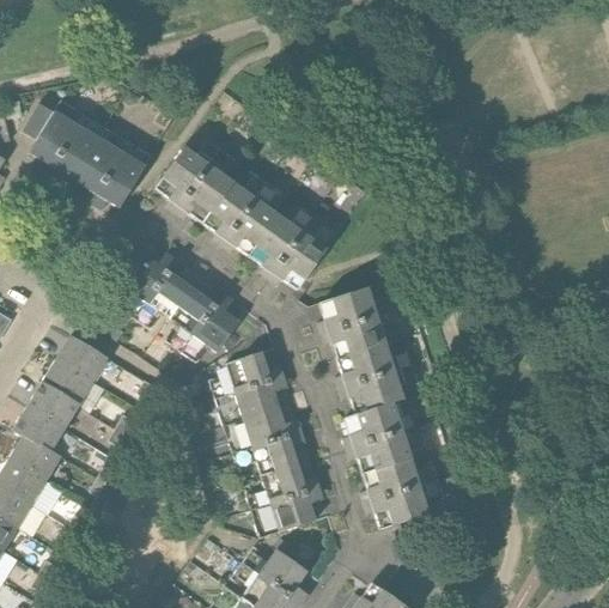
[(36,168),(47,175),(84,113),(61,99),(54,111),(38,103),(23,131),(37,139),(30,152),(42,159),(36,168)]
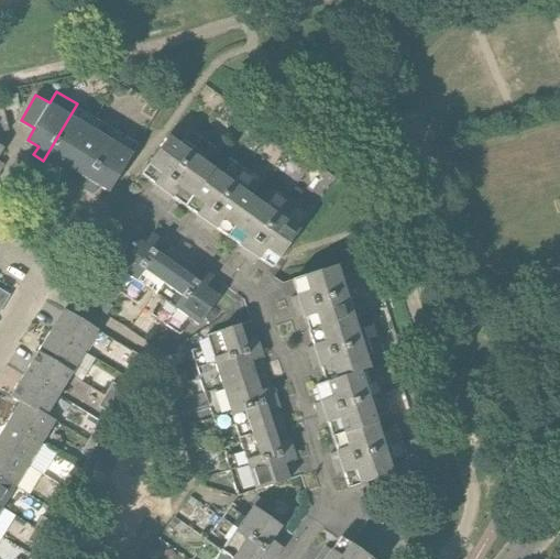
[(0,154),(6,145),(0,141),(0,130),(11,128),(4,101),(0,102),(0,171),(0,172),(4,165),(0,162),(0,154)]
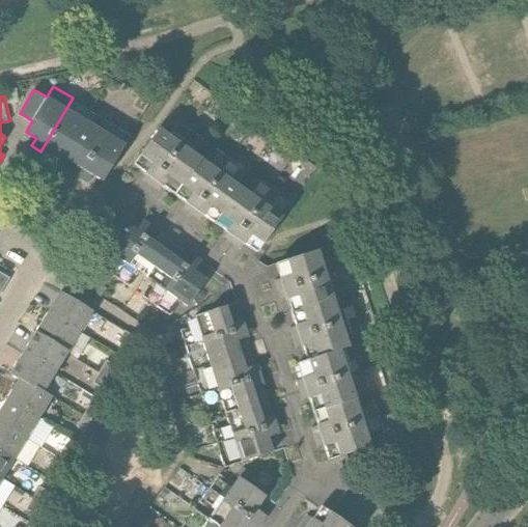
[(51,147),(65,156),(92,110),(73,98),(40,151),(47,155),(51,147)]
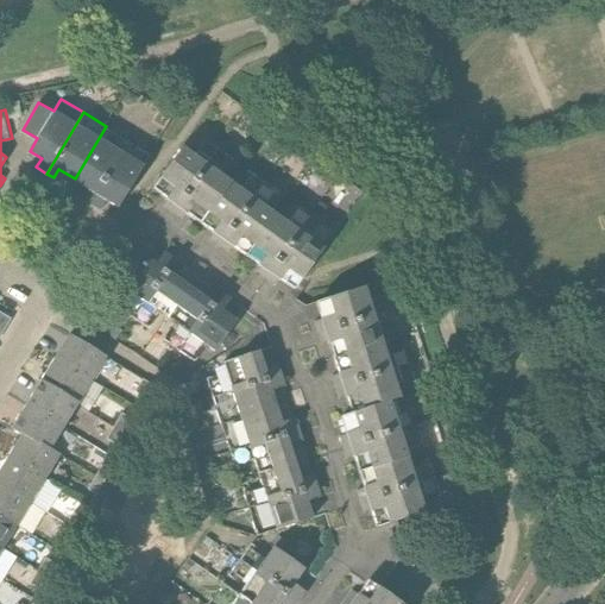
[(86,196),(92,201),(128,139),(106,126),(75,178),(90,188),(86,196)]
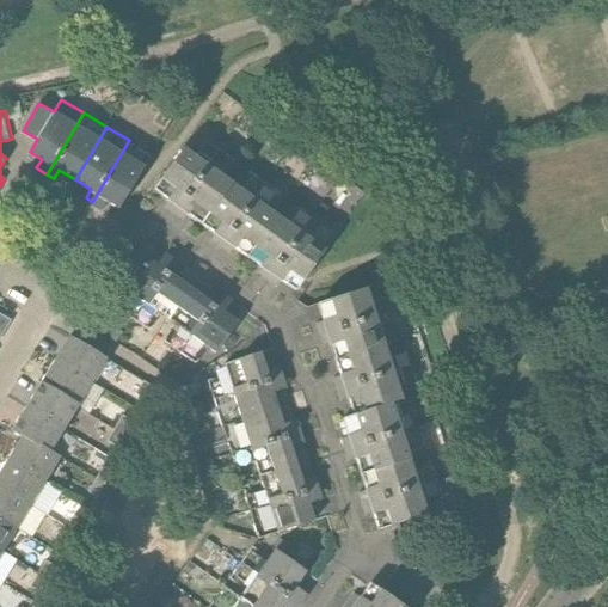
[(166,203),(176,210),(229,134),(222,130),(213,142),(206,138),(195,153),(184,146),(155,188),(170,198),(166,203)]
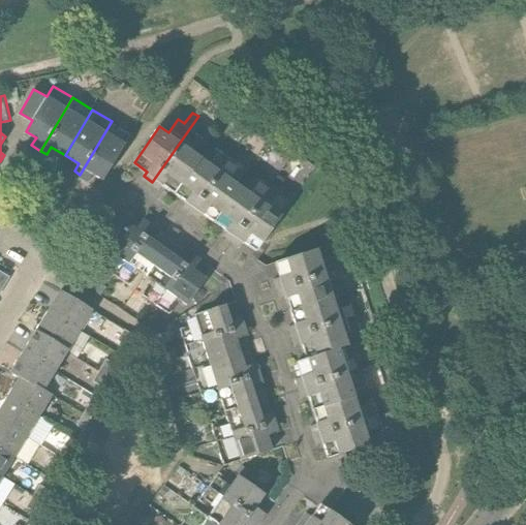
[(164,183),(176,191),(202,155),(195,150),(204,137),(196,132),(205,121),(198,116),(152,182),(160,188),(164,183)]
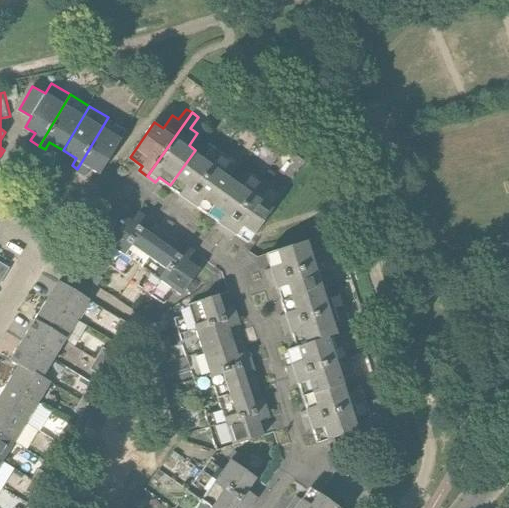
[(91,167),(101,173),(128,128),(108,117),(77,169),(86,174),(91,167)]
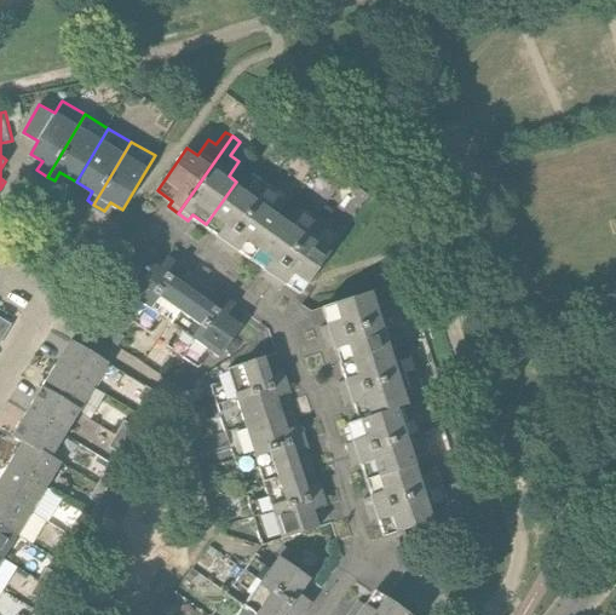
[(216,240),(225,247),(271,183),(255,172),(245,188),(236,182),(206,224),(220,235),(216,240)]
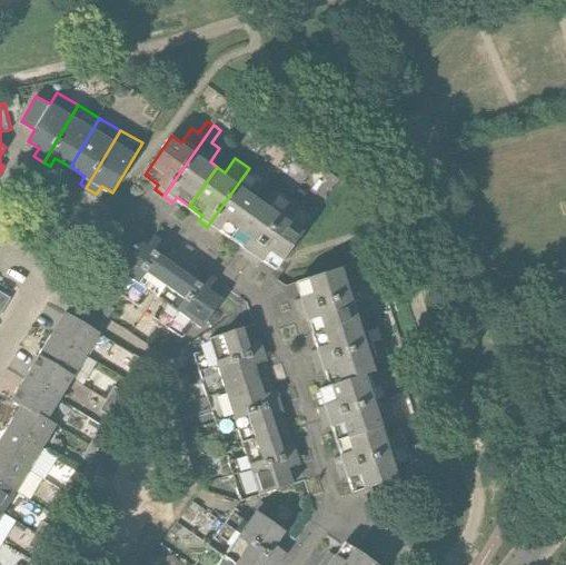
[(220,228),(234,238),(260,199),(254,195),(265,179),(249,168),(207,227),(217,234),(220,228)]
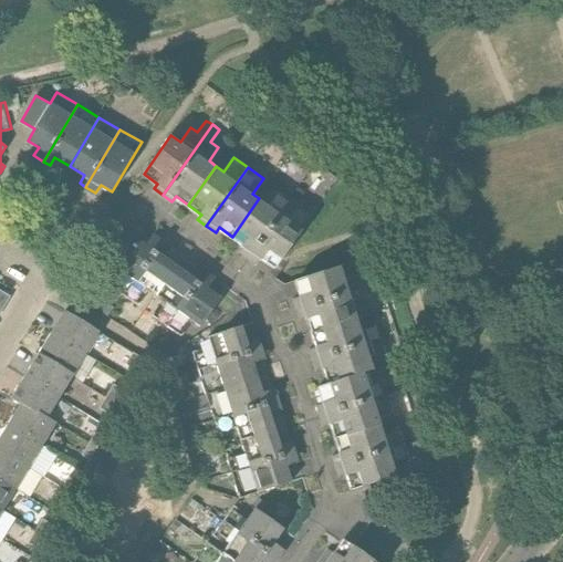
[(289,249),(303,229),(314,214),(298,203),(306,190),(300,186),(291,198),(250,257),(259,263),(262,258),(275,267),(289,249)]
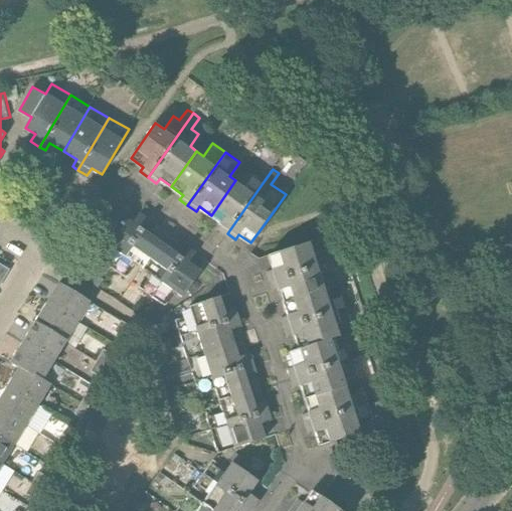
[(218,227),(227,233),(265,180),(252,171),(242,185),(235,180),(211,215),(222,222),(218,227)]
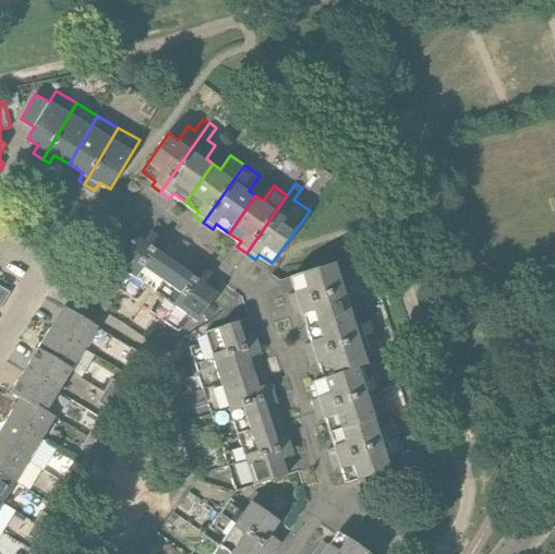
[(109,278),(122,288),(161,233),(153,228),(145,239),(132,229),(112,257),(124,266),(116,277),(112,275),(109,278)]
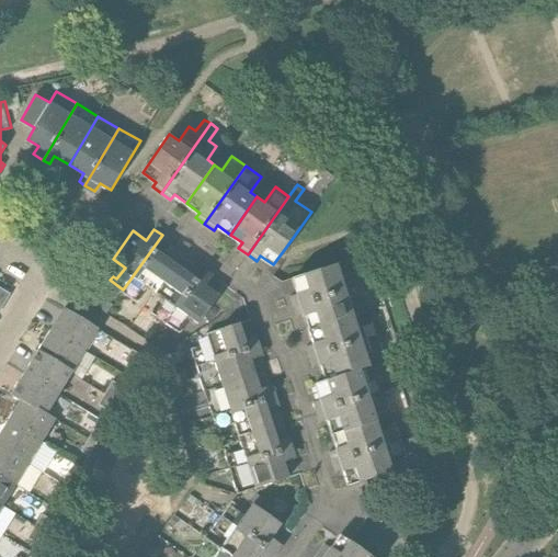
[(146,283),(157,291),(177,262),(164,253),(172,242),(162,235),(123,290),(138,299),(140,296),(138,295),(146,283)]
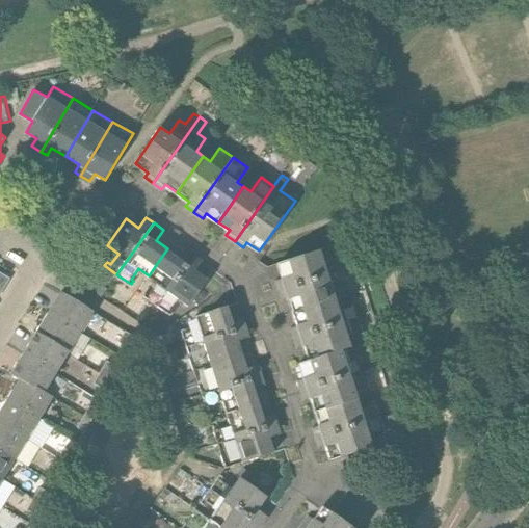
[(144,294),(160,306),(196,254),(187,246),(180,257),(167,248),(149,275),(159,283),(151,293),(148,291),(144,294)]
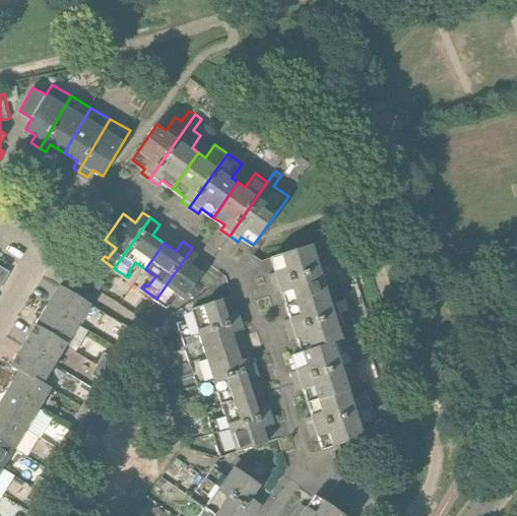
[(274,282),(336,262),(333,249),(317,254),(314,243),(272,256),(277,270),(271,272),(274,282)]
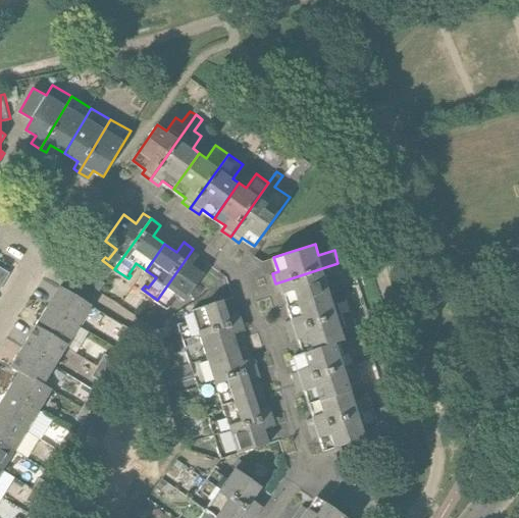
[(176,292),(187,299),(205,272),(193,264),(200,254),(193,249),(157,300),(169,308),(171,305),(167,303),(176,292)]
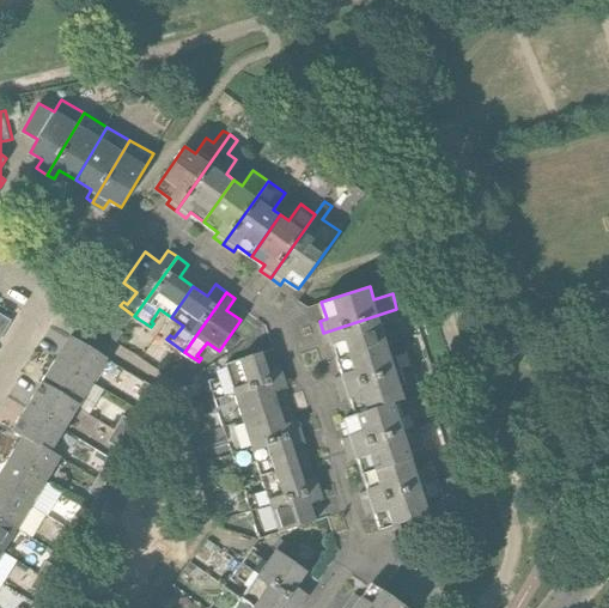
[(339,358),(388,342),(383,328),(401,322),(396,309),(323,333),(327,344),(334,341),(339,358)]
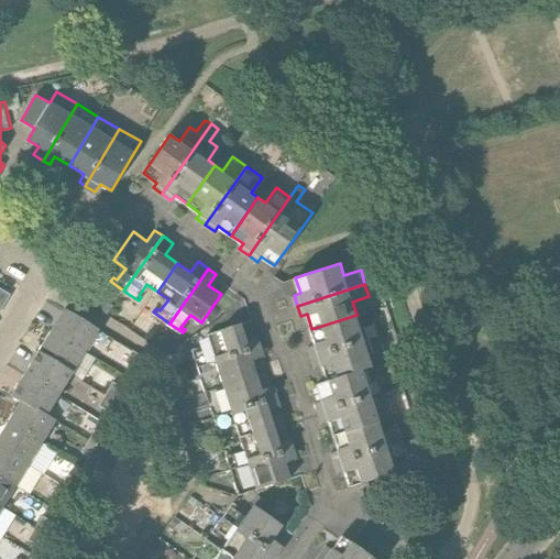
[(53,329),(87,350),(100,328),(66,307),(53,329)]
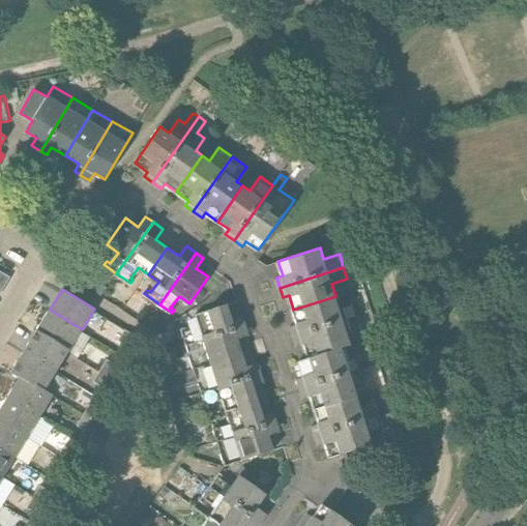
[(295,337),(358,315),(355,303),(339,309),(335,296),(293,310),(297,323),(292,325),(295,337)]
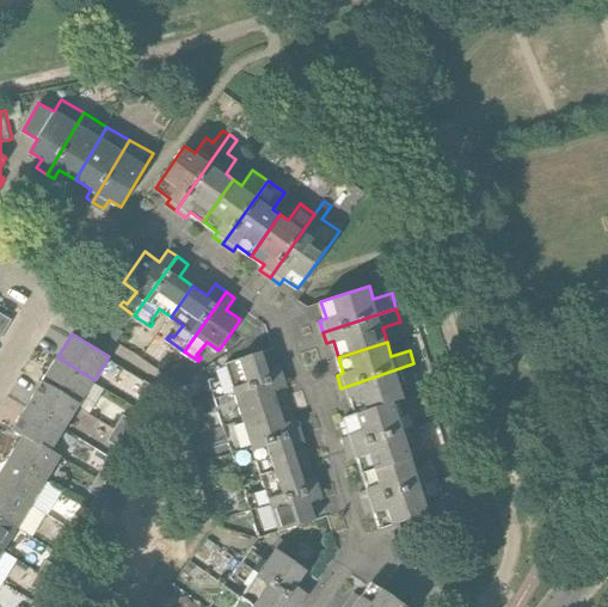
[(216,398),(286,376),(281,362),(266,367),(262,349),(226,361),(231,378),(216,382),(215,376),(210,378),(216,398)]
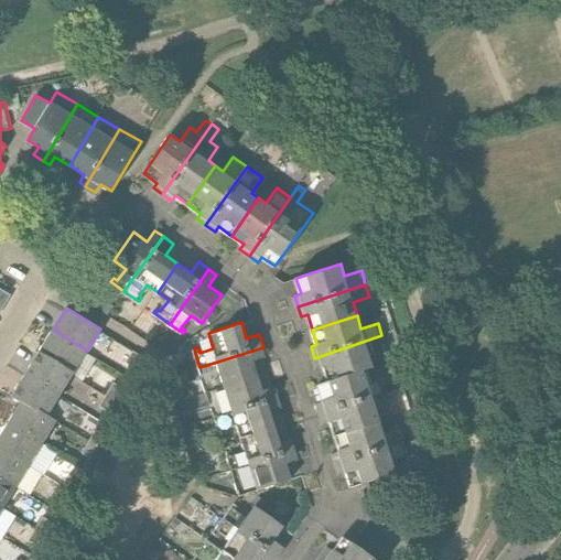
[(74,372),(87,351),(53,330),(40,351),(74,372)]
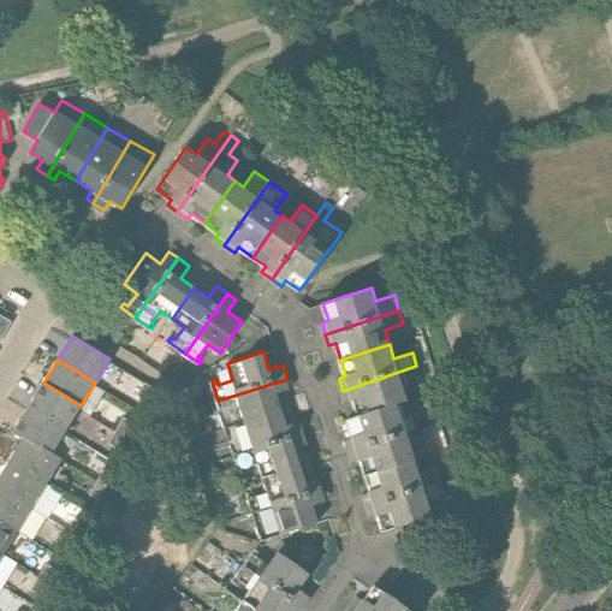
[(358,415),(396,403),(406,401),(402,385),(421,379),(416,366),(343,391),(346,401),(352,398),(358,415)]
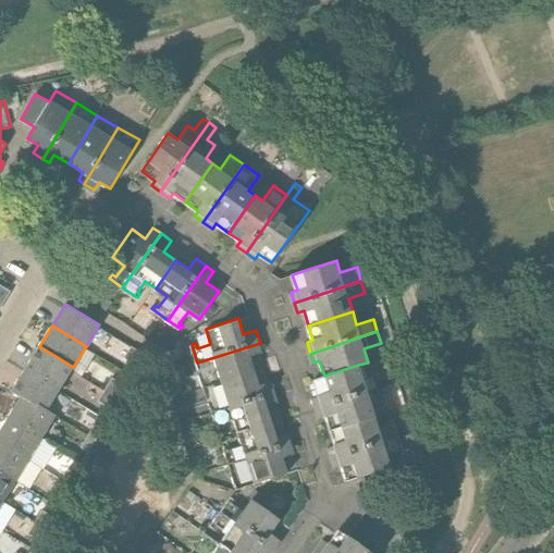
[(222,380),(255,369),(249,355),(262,351),(260,343),(197,363),(202,378),(206,377),(205,372),(219,368),(222,380)]
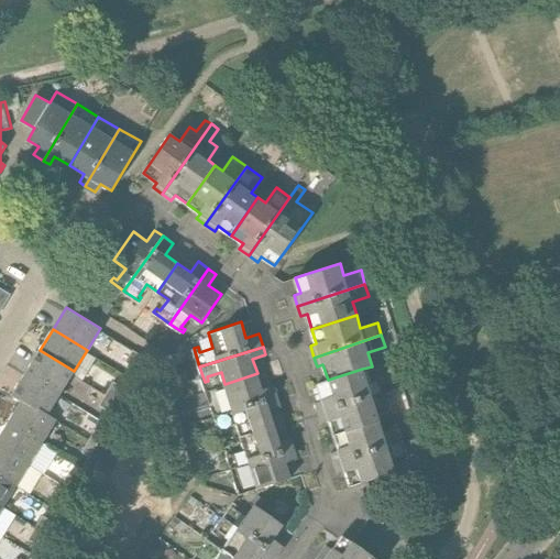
[(128,360),(135,364),(143,353),(134,348),(128,360)]
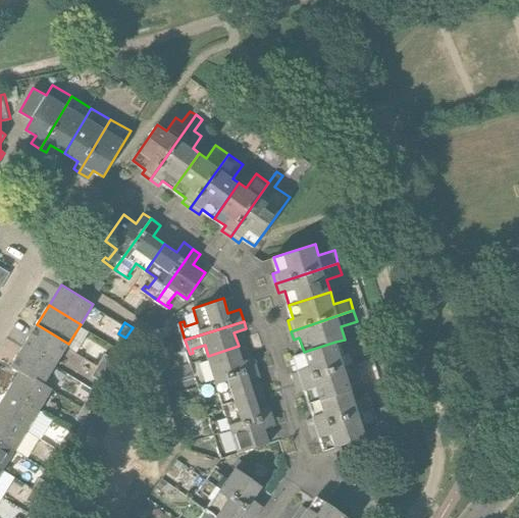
[(24,345),(56,364),(68,344),(37,324),(24,345)]
